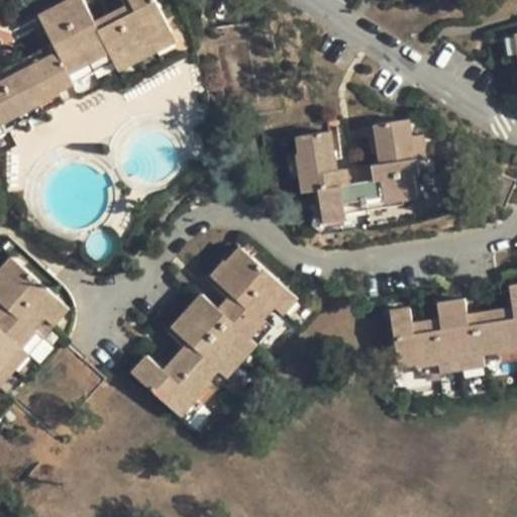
[(0,121),(1,121),(2,122),(61,93),(59,89),(74,81),(69,72),(108,50),(113,61),(173,29),(157,0),(130,0),(131,1),(135,10),(99,29),(94,20),(83,0),(69,0),(39,15),(40,17),(58,49),(0,79),(0,121)]
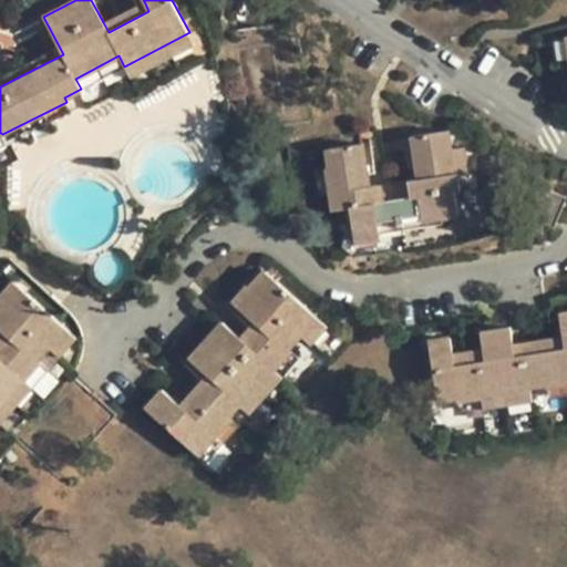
[(103,22),(109,32),(148,11),(144,1),(103,22)]
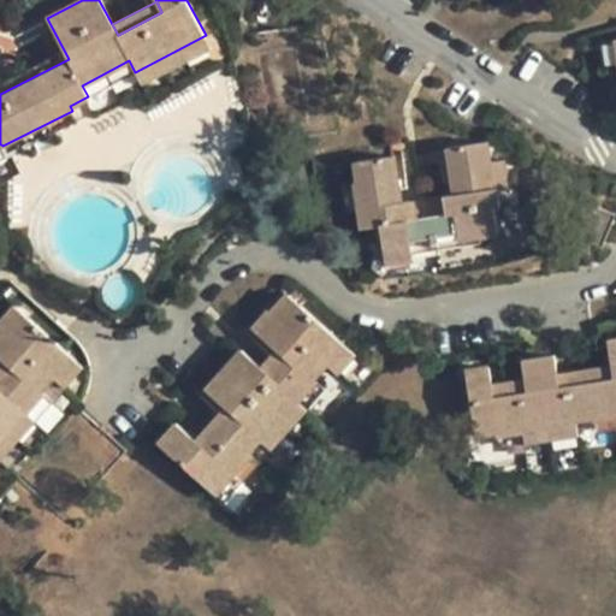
[(0,84),(0,94),(69,59),(48,21),(37,27),(54,58),(0,84)]
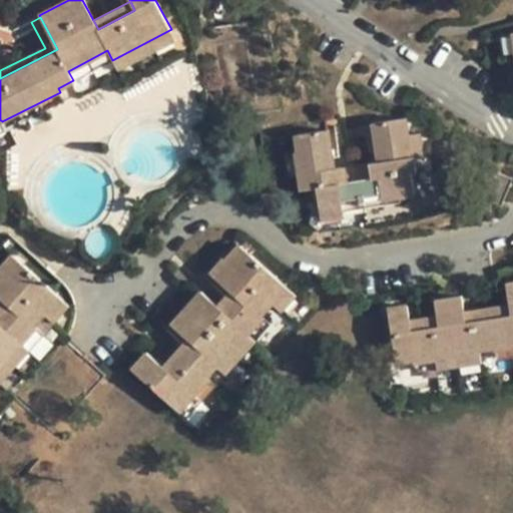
[(171,29),(112,60),(118,71),(176,40),(171,29)]
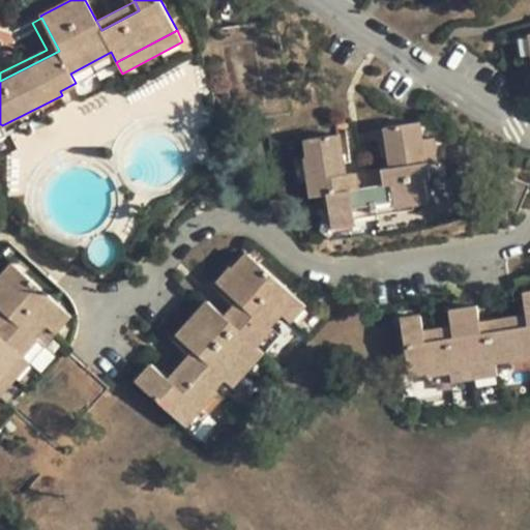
[(116,62),(111,52),(70,74),(76,83),(116,62)]
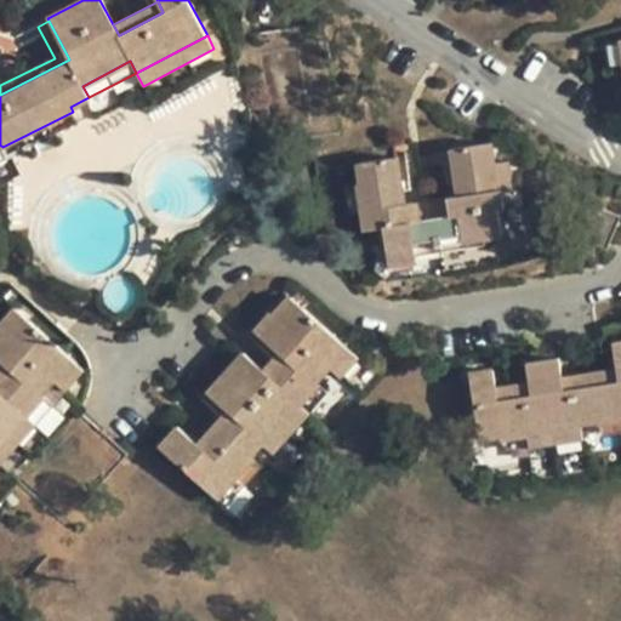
[(78,121),(73,112),(3,147),(9,158),(78,121)]
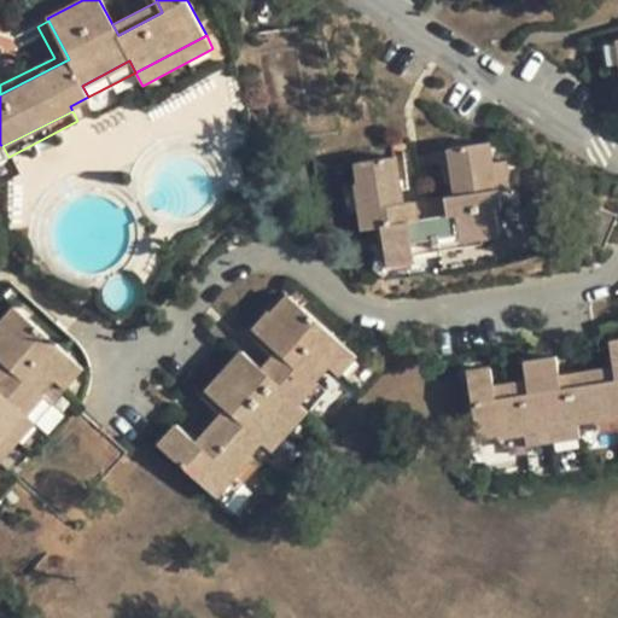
[(379,225),(386,264),(414,258),(412,242),(459,233),(460,240),(500,234),(496,210),(502,210),(500,191),(497,191),(493,162),(489,141),(448,149),(456,194),(444,197),(448,215),(418,220),(414,202),(402,203),(395,156),(355,162),(359,184),(356,184),(363,228),(379,225)]
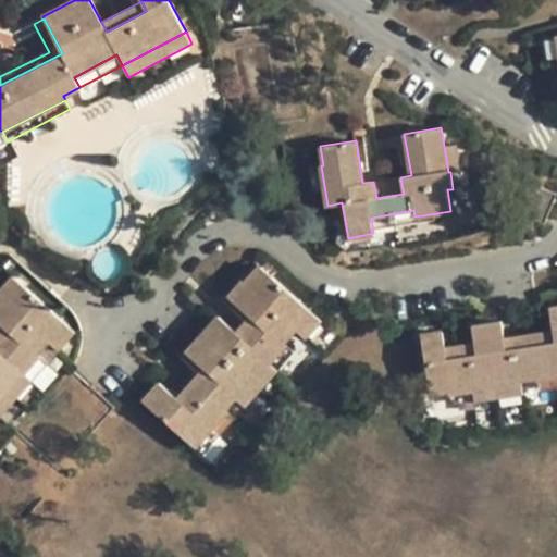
[(457,144),(444,146),(448,172),(461,170),(457,144)]
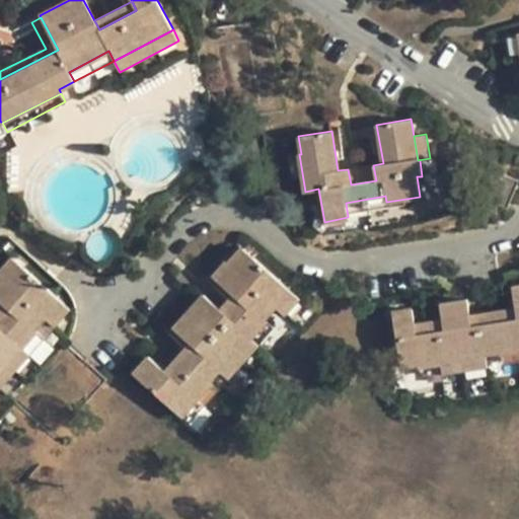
[(348,169),(351,184),(376,180),(373,165),(348,169)]
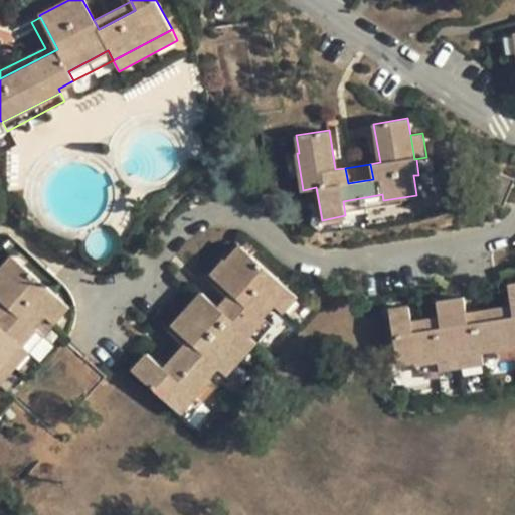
[(514,179),(500,172),(487,200),(503,207),(514,180),(514,179)]
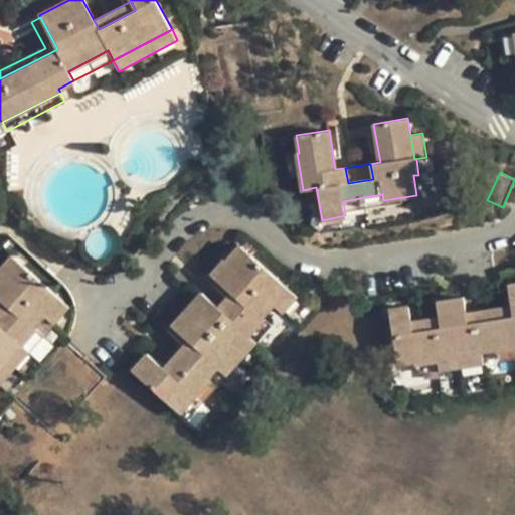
[(147,353),(132,371),(180,412),(209,380),(206,377),(215,366),(218,368),(248,335),(264,318),(263,317),(273,304),(287,288),(239,246),(227,262),(224,259),(210,276),(229,292),(234,295),(222,310),(217,307),(200,293),(172,325),(187,338),(192,343),(167,371),(162,366),(147,353)]
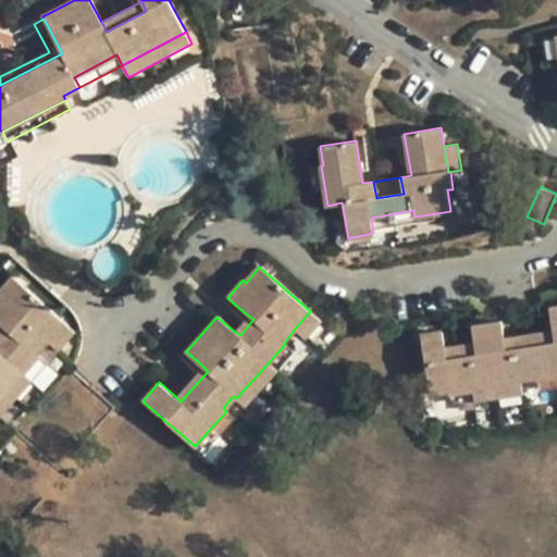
[(0,399),(24,372),(39,356),(37,354),(48,341),(64,322),(12,276),(0,289),(0,325),(1,326),(8,332),(0,341),(0,399)]
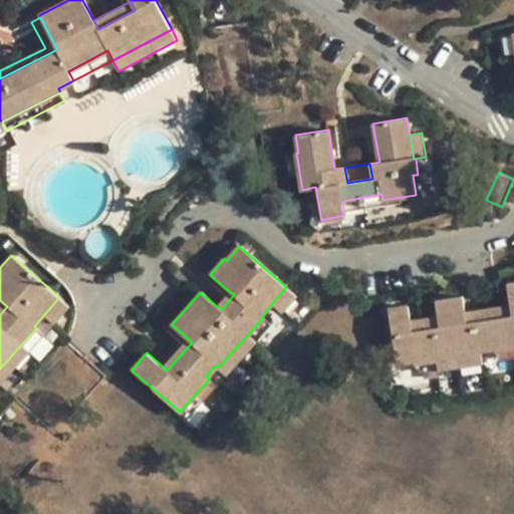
[(409,305),(389,307),(397,364),(436,358),(480,352),(479,349),(496,346),(496,349),(513,346),(513,283),(507,285),(510,304),(511,316),(413,330),(411,320),(409,305)]
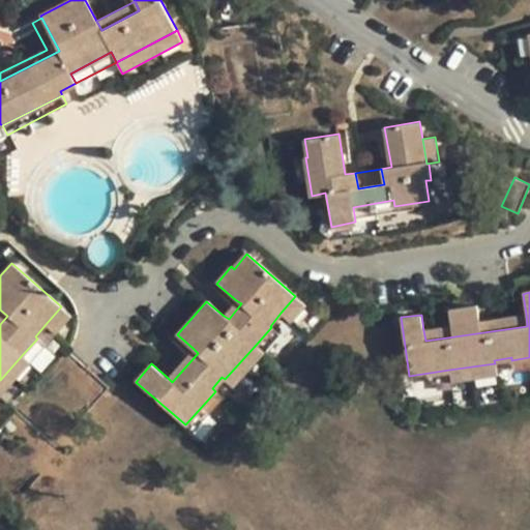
[(305,303),(295,296),(281,313),(291,321),(305,303)]
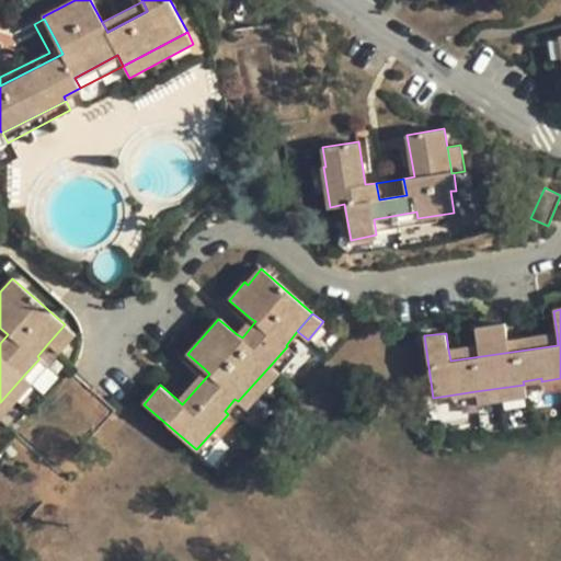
[(237,334),(242,338),(255,321),(250,318),(237,334)]
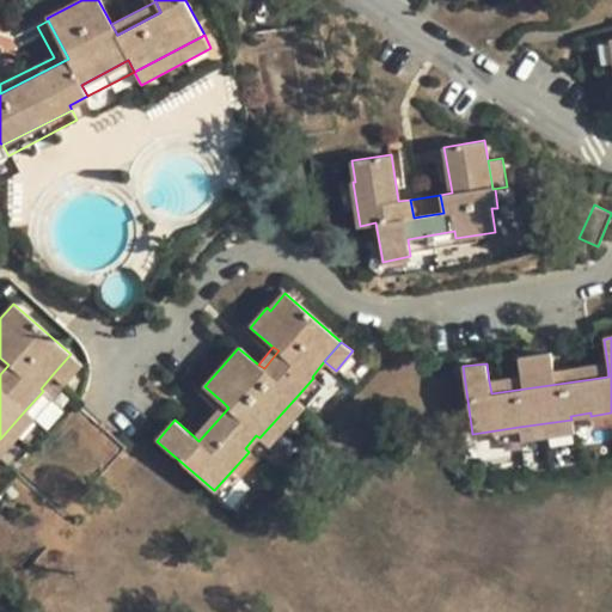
[(519,357),(521,375),(554,371),(551,353),(519,357)]
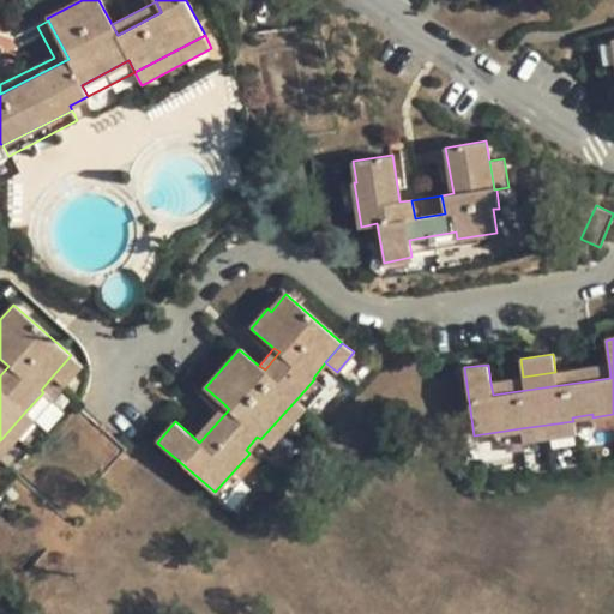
[(71,355),(53,375),(65,385),(83,366),(71,355)]
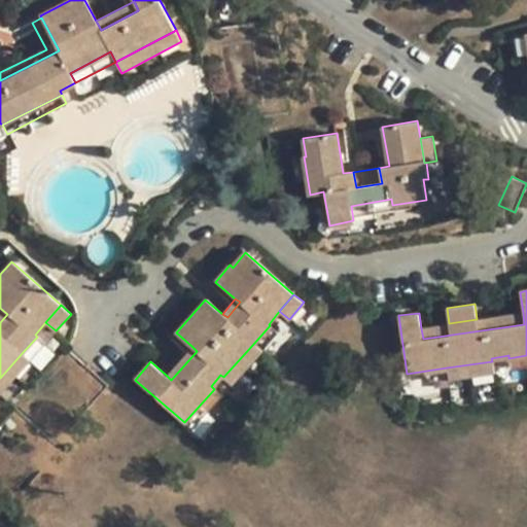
[(421,328),(423,339),(524,324),(523,312),(477,319),(449,323),(421,328)]
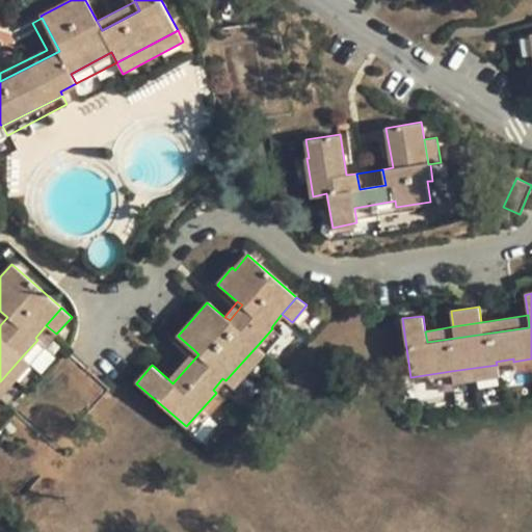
[(257,346),(264,353),(281,336),(272,328),(257,346)]
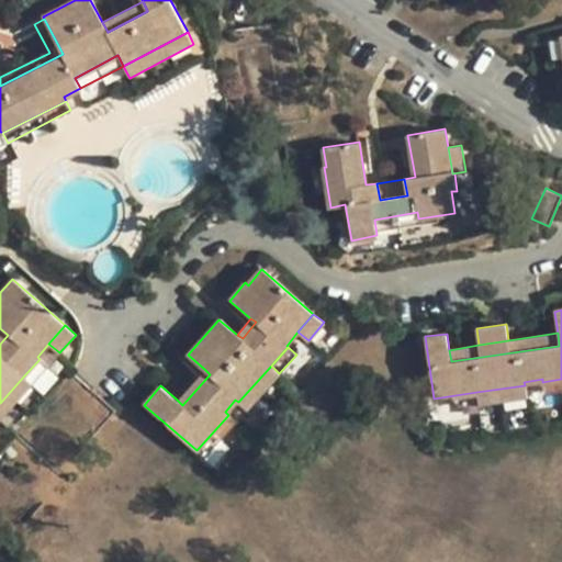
[(0,535),(3,538),(116,414),(57,359),(48,367),(33,384),(0,419),(0,535)]
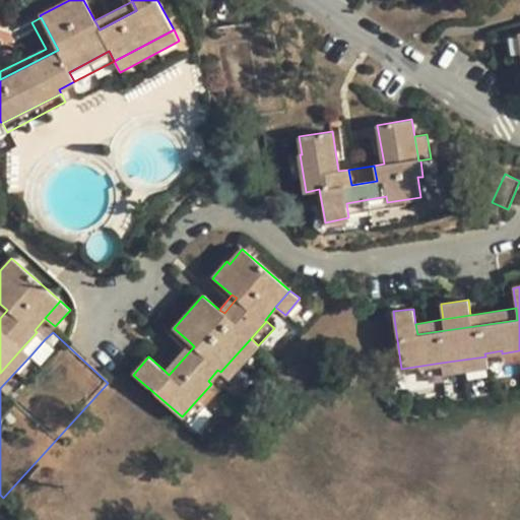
[(37,332),(22,347),(30,355),(45,339),(37,332)]
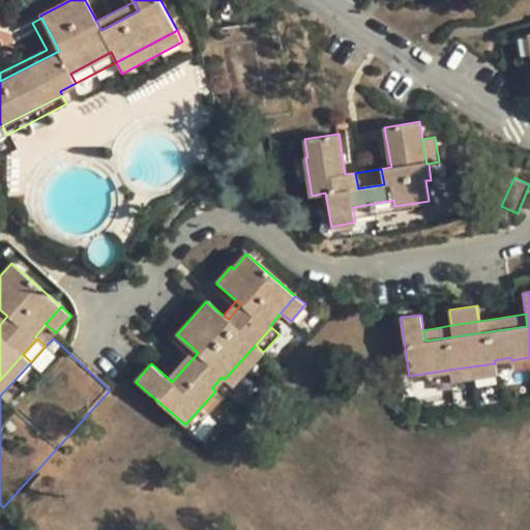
[(256,345),(225,379),(233,386),(263,352),(256,345)]
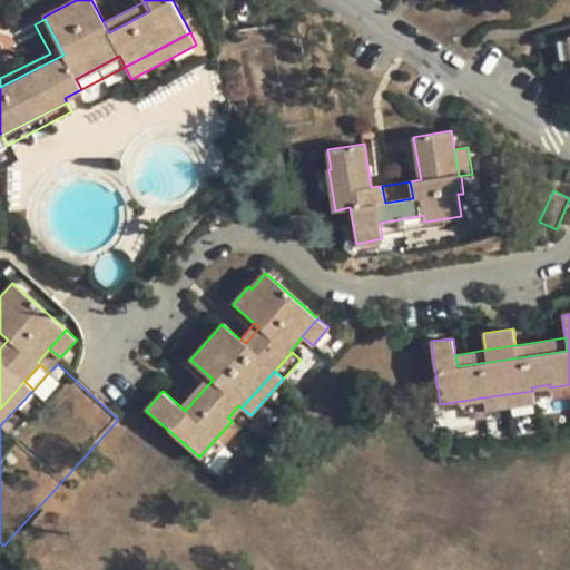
[(179,405),(185,411),(213,380),(207,374),(179,405)]
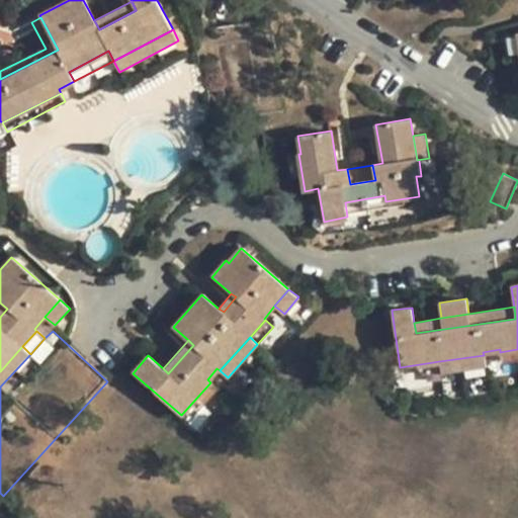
[(22,346),(0,371),(0,386),(30,354),(22,346)]
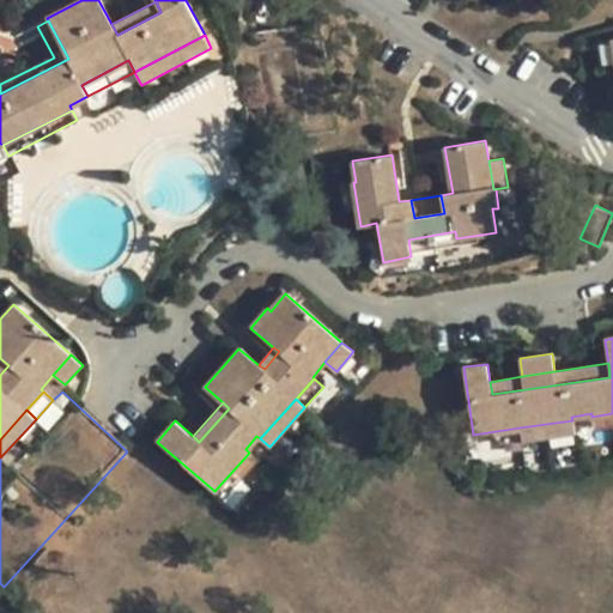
[(612,428),(612,413),(592,417),(594,431),(612,428)]
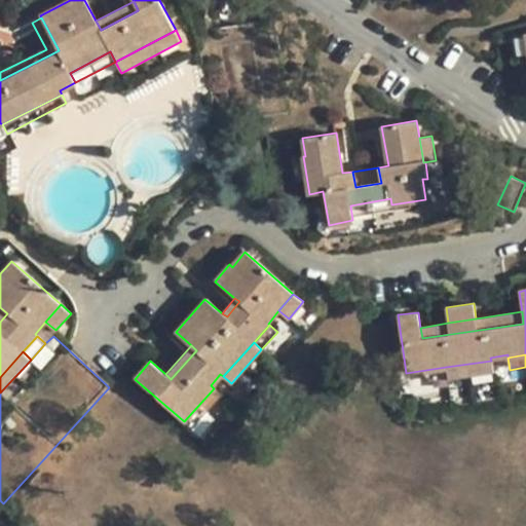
[(493,374),(491,361),(446,367),(448,381),(493,374)]
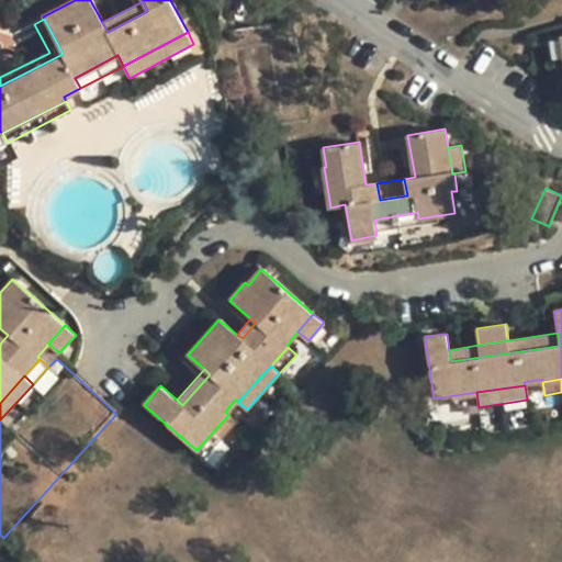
[(228,415),(197,450),(204,458),(236,422),(228,415)]
